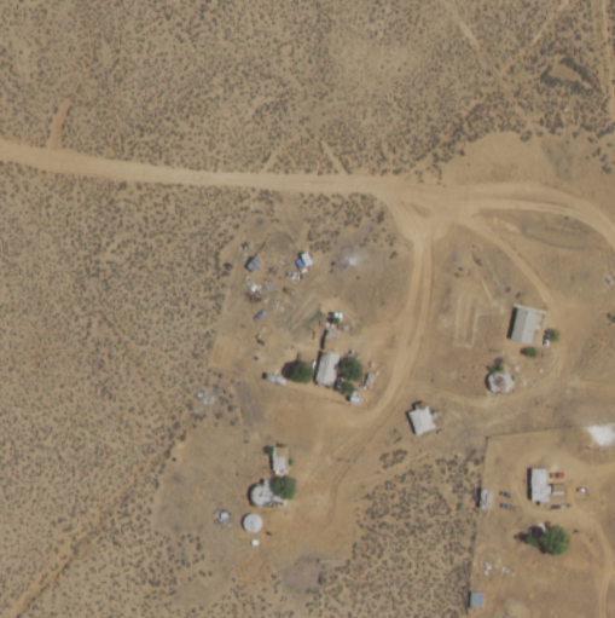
[(510,339),(532,344),(538,312),(516,307),(510,339)]
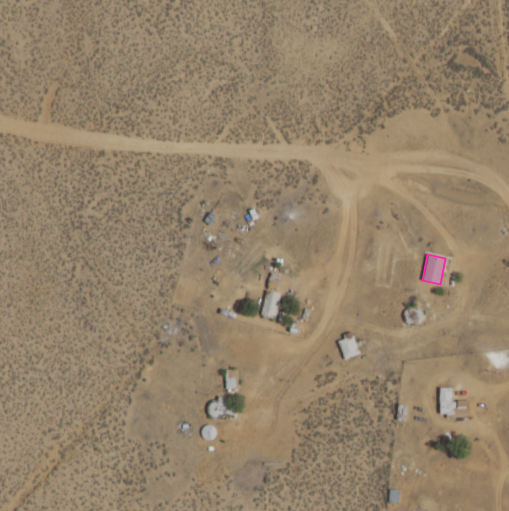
[(275,318),(281,293),(266,289),(260,315),(275,318)]
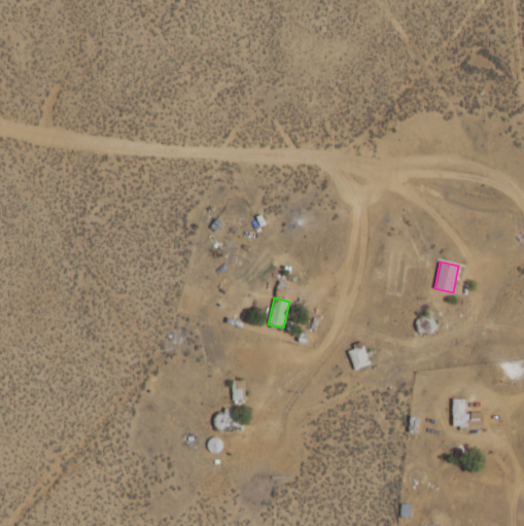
[(347,348),(354,370),(371,364),(363,342),(347,348)]
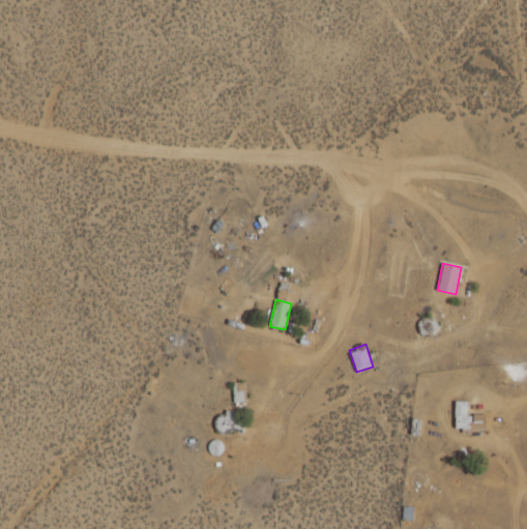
[(234,382),(234,401),(245,401),(245,382),(234,382)]
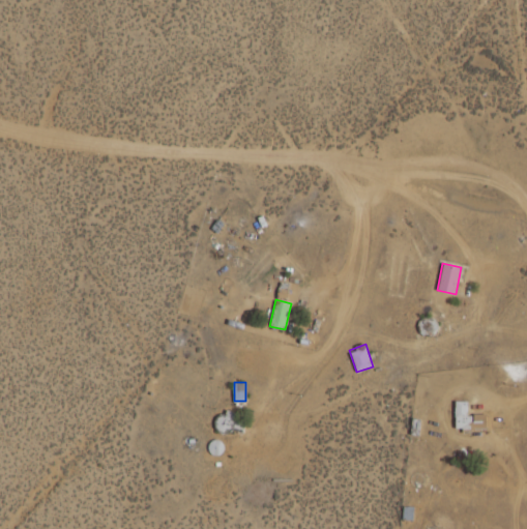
[(486,414),(468,414),(468,401),(456,401),(456,430),(486,430),(486,414)]
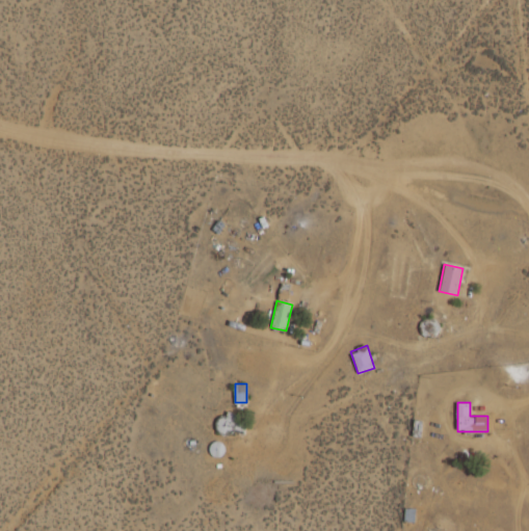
[(235,427),(239,431),(246,424),(231,408),(214,426),(226,437),(235,427)]
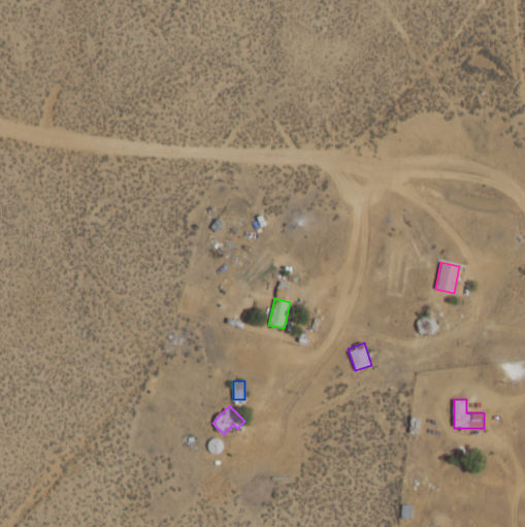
[(219,448),(218,440),(208,441),(209,450),(219,448)]
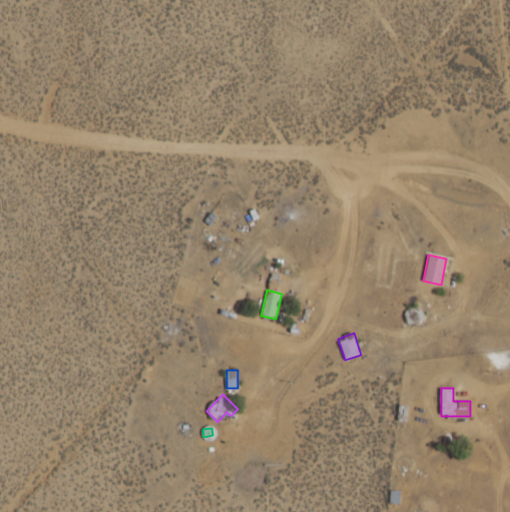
All buildings are outlined.
